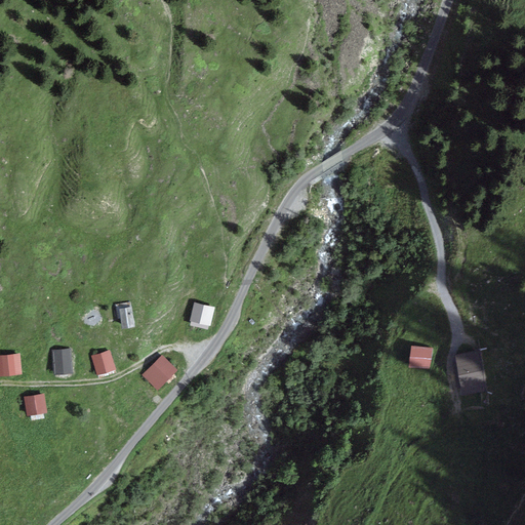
[(130,303),(115,305),(117,319),(120,318),(122,329),(134,327),(130,303)]
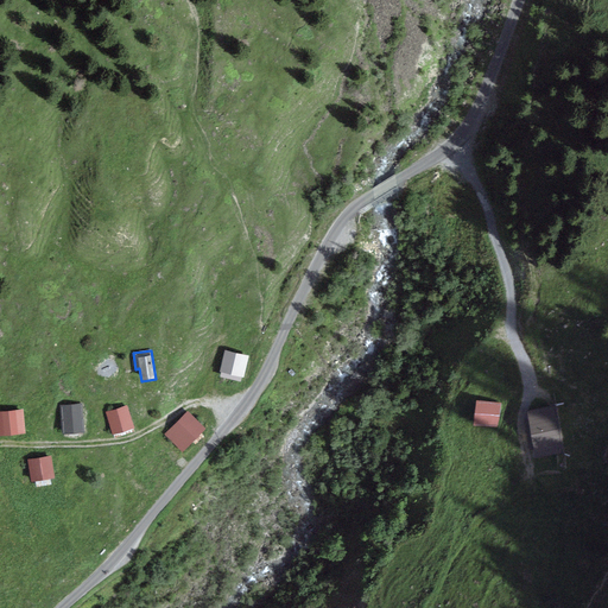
[(247,359),(227,353),(221,375),(241,381),(247,359)]
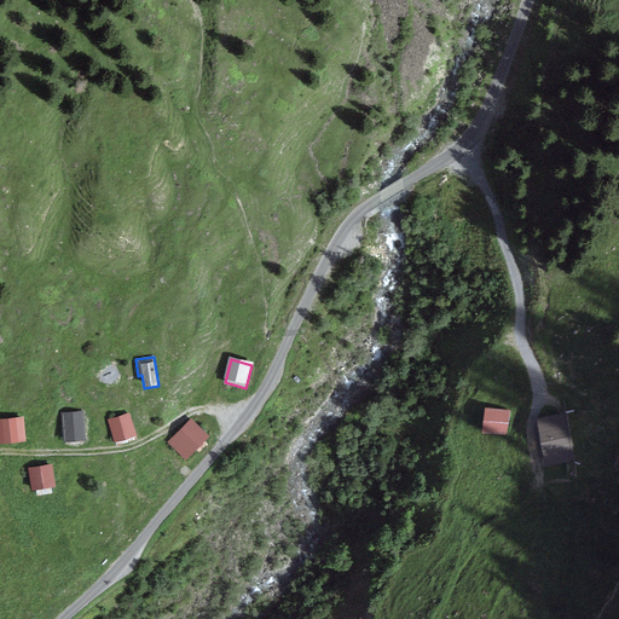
[(510,412),(487,409),(484,429),(508,433),(510,412)]
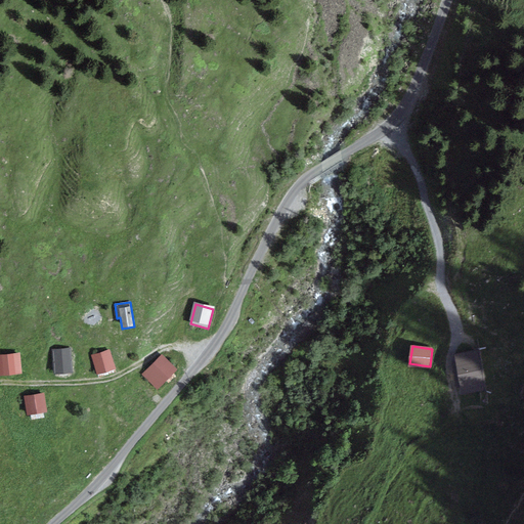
[(72,348),(51,350),(53,374),(73,373),(72,348)]
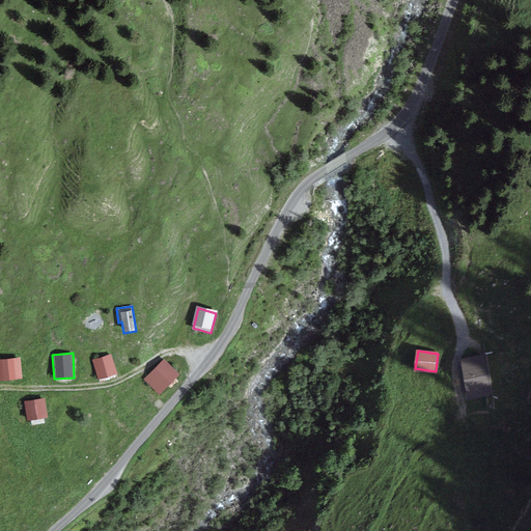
[(112,354),(94,360),(101,381),(119,374),(112,354)]
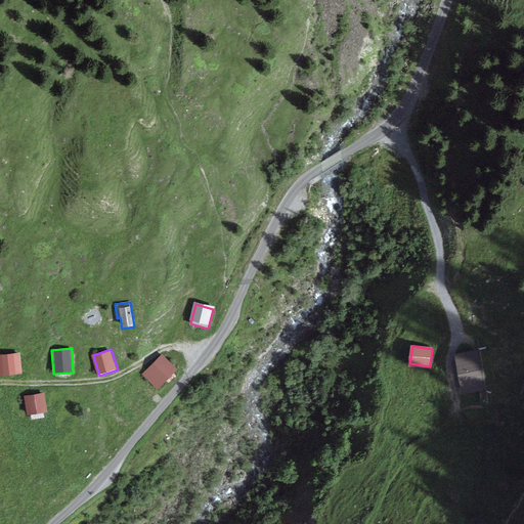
[(20,350),(0,352),(0,373),(23,370),(20,350)]
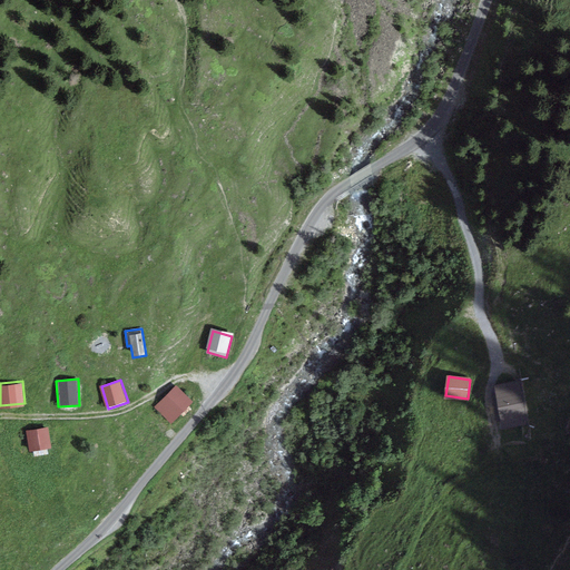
[(517,383),(494,386),(502,425),(523,422),(517,383)]
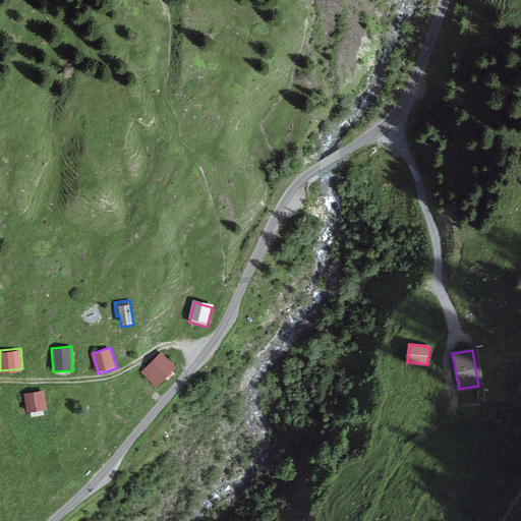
[(161,355),(141,373),(156,387),(174,368),(161,355)]
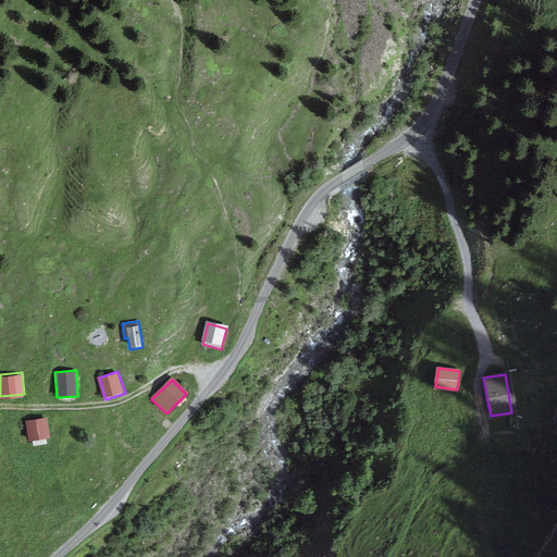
[(46,417),(24,422),(29,441),(50,435),(46,417)]
